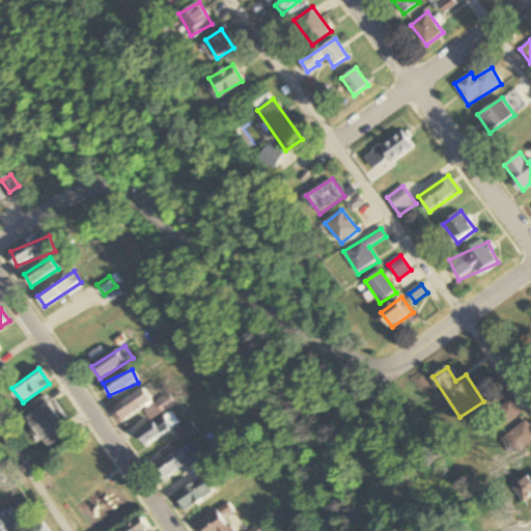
[(151,400),(142,387),(113,409),(123,422),(151,400)]
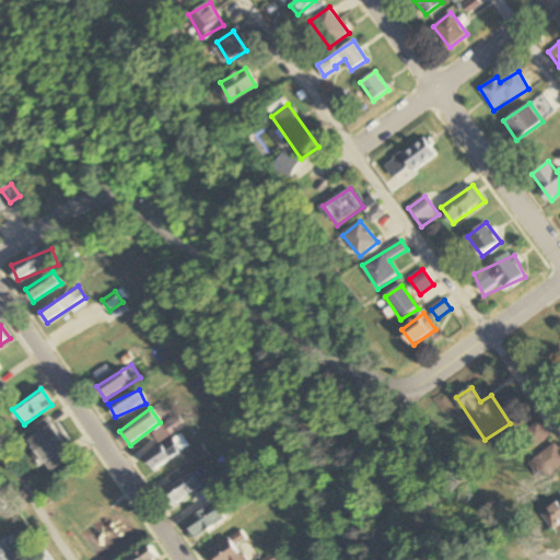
[(159,443),(183,426),(176,416),(152,434),(159,443)]
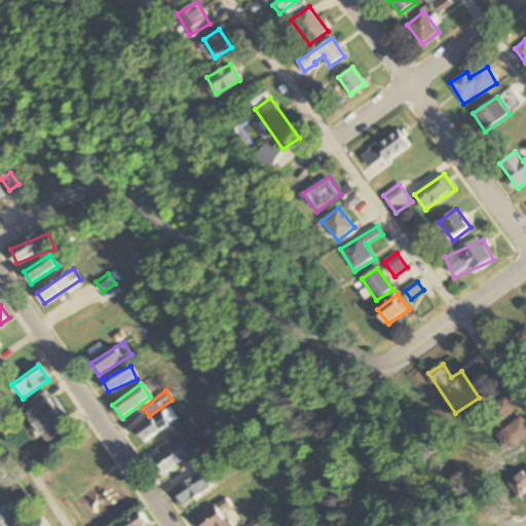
[(515,410),(505,397),(493,406),(503,419),(515,410)]
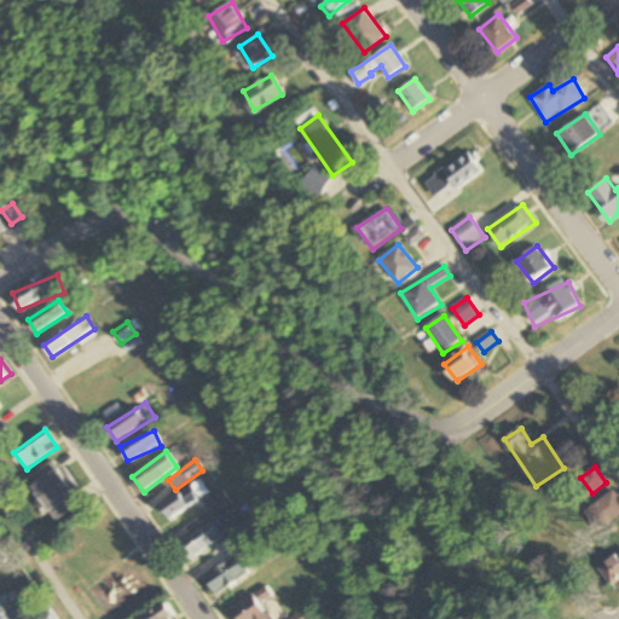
[(82,503),(59,468),(30,486),(53,522),(82,503)]
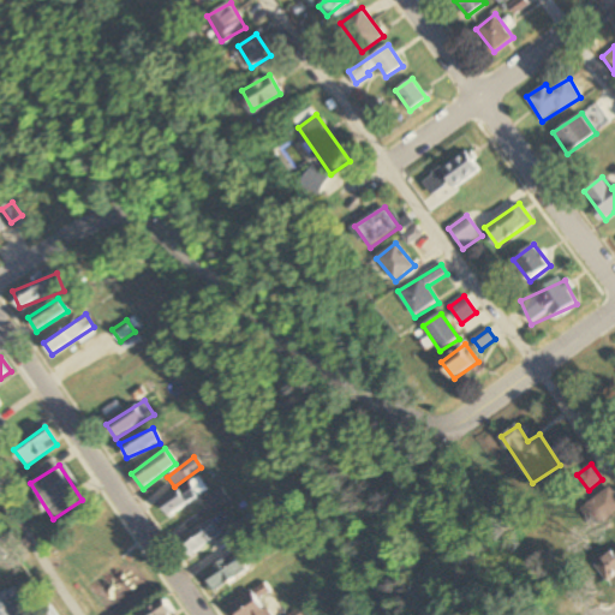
[(207,490),(197,477),(159,505),(168,518),(207,490)]
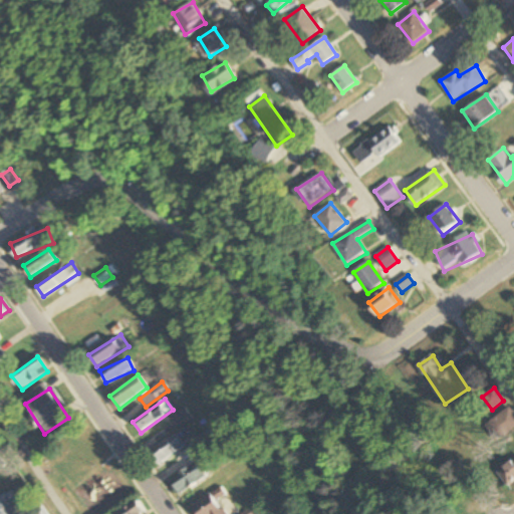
[(484,426),(497,442),(513,428),(513,414),(509,407),(484,426)]
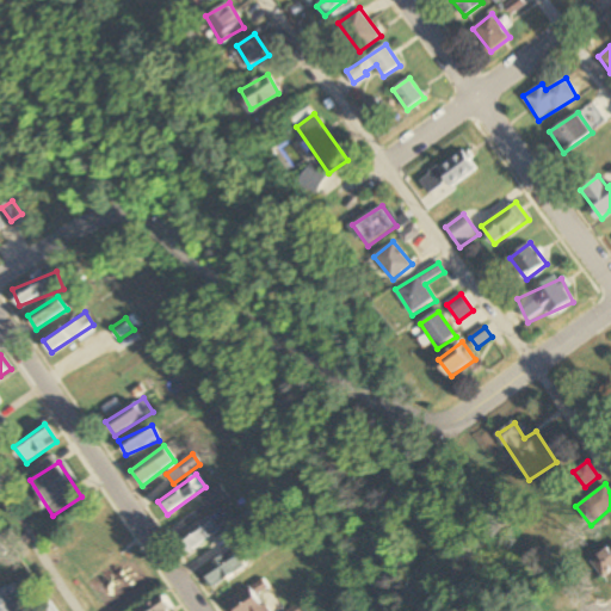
[(213,508),(228,498),(218,486),(203,497),(213,508)]
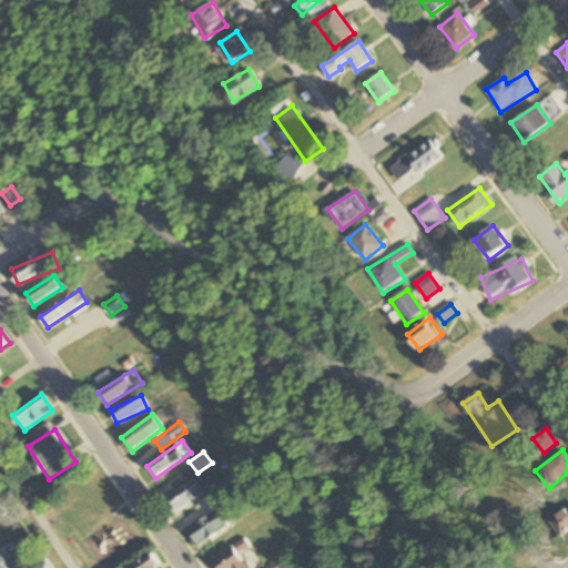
[(165,498),(175,513),(204,494),(194,479),(165,498)]
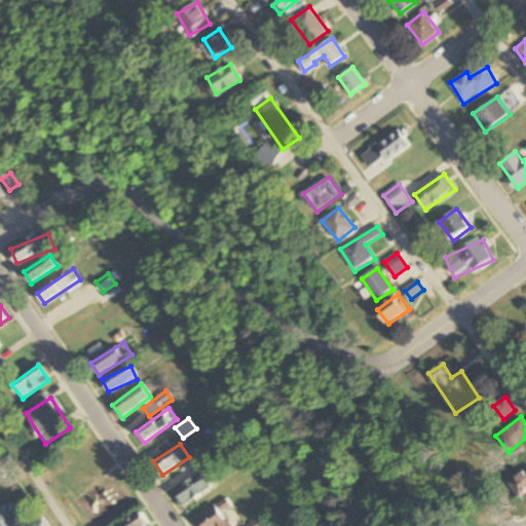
[(525,470),(509,482),(518,497),(525,492),(525,470)]
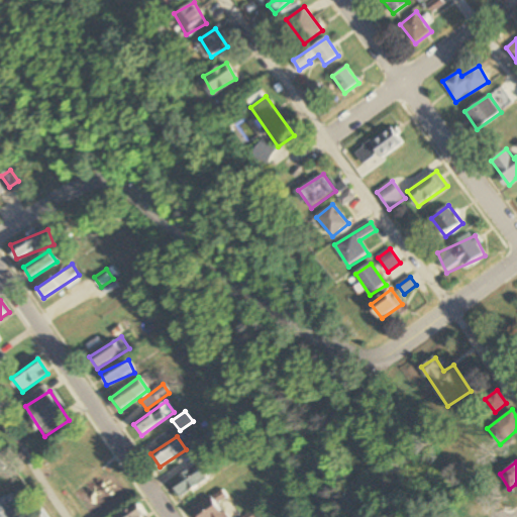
[(206,479),(196,466),(172,485),(182,498),(206,479)]
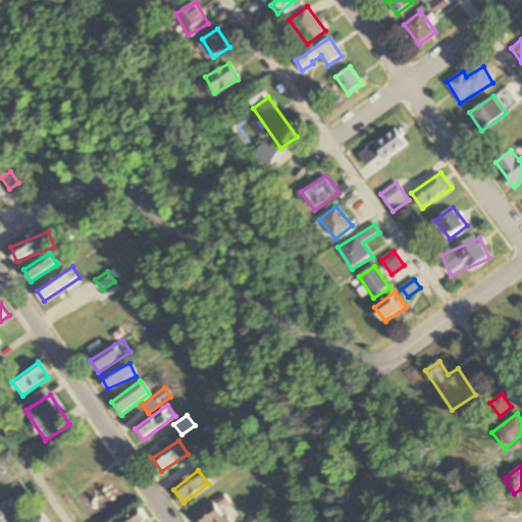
[(17,521),(4,502),(0,504),(0,521),(17,521)]
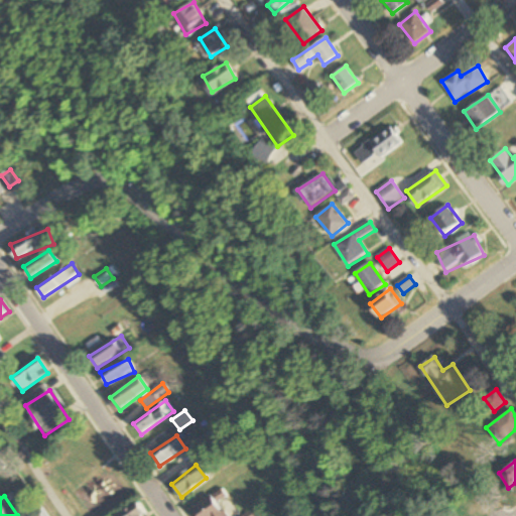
[(223,515),(213,496),(192,507),(198,515),(223,515)]
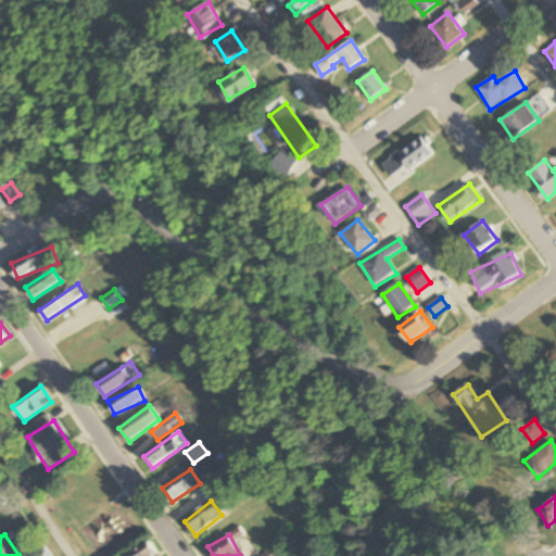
[(127,555),(155,555),(148,543),(127,555)]
